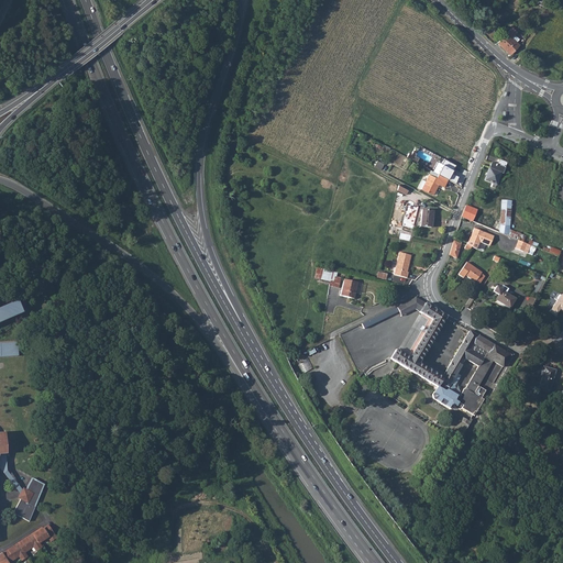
[(515,34),(517,32),(511,28),(498,42),(503,45),(501,46),(506,51),(507,50),(510,53),(519,44),(516,42),(511,37),(515,34)]
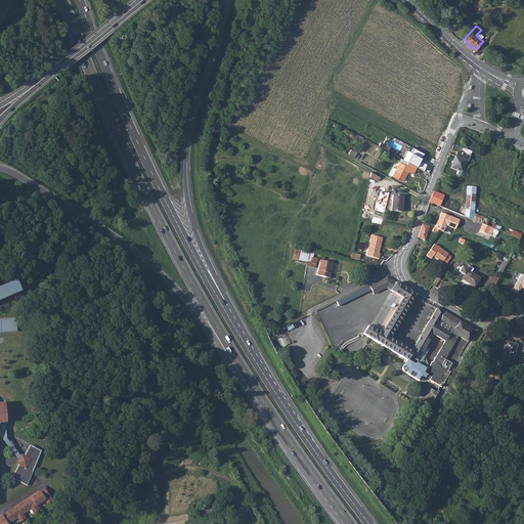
[(386,144),(387,142),(384,140),(383,143),(380,142),(379,145),(388,150),(390,146),(386,144)]
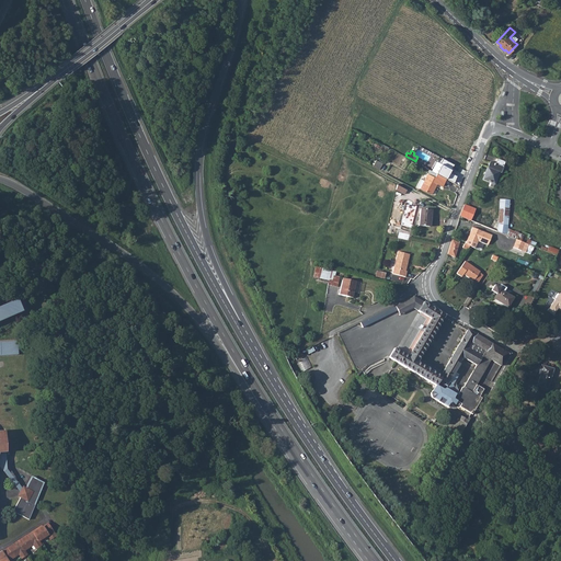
[(436,161),(431,170),(436,173),(446,179),(454,182),(456,175),(449,172),(454,164),(443,158),(439,162),(436,161)]
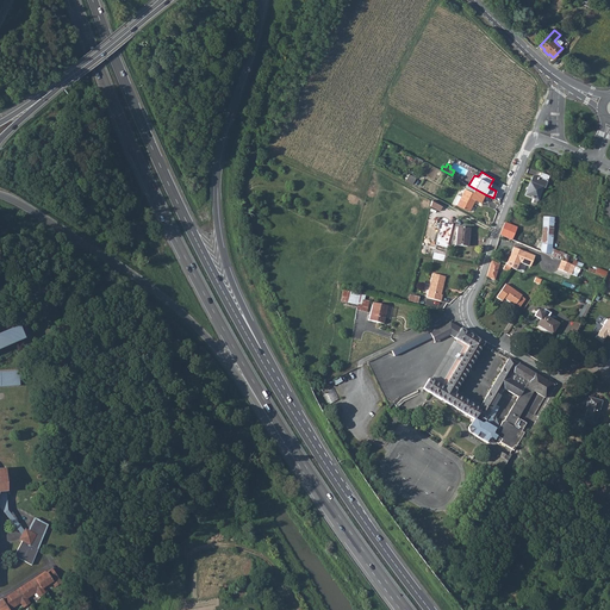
[(412,185),(416,178),(409,174),(405,181),(412,185)]
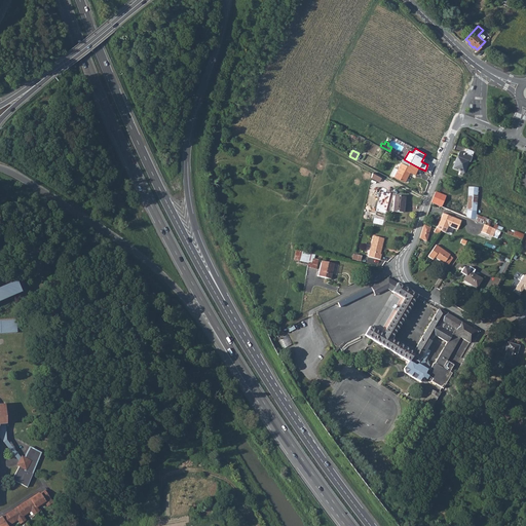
[(472,156),(464,154),(459,152),(453,168),(459,171),(463,173),(467,161),(470,162),(472,156)]
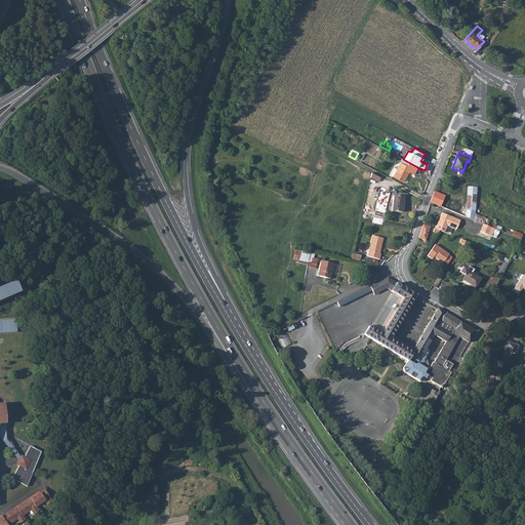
[(408,172),(413,174),(417,167),(408,162),(406,166),(400,162),(393,176),(404,182),(408,172)]
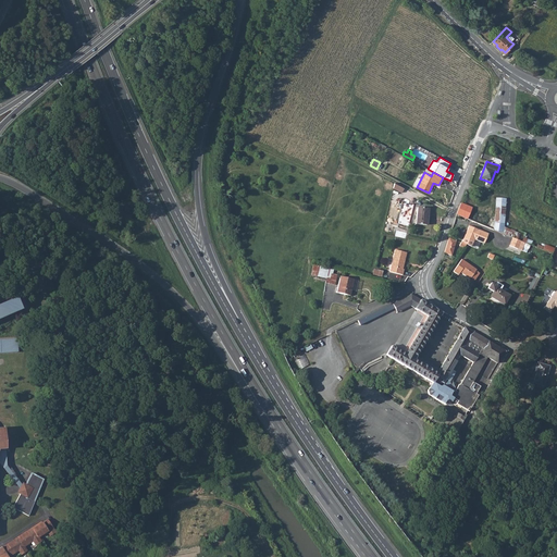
[(394,183),(393,188),(401,193),(404,188),(394,183)]
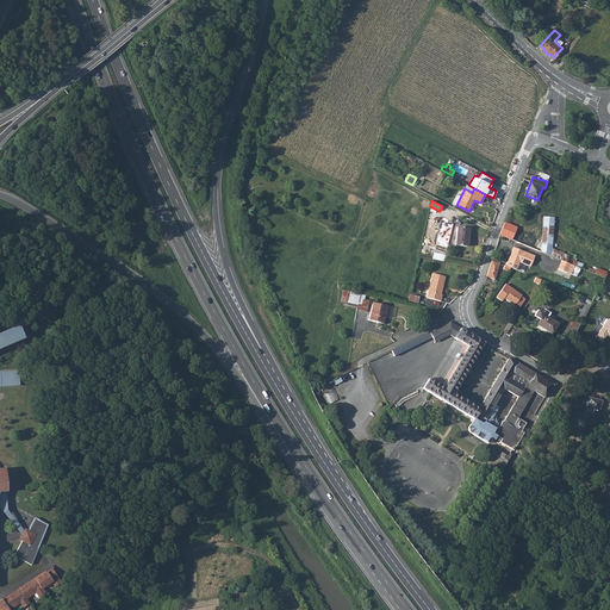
[(540,251),(551,256),(552,248),(554,217),(545,217),(542,238),(540,251)]
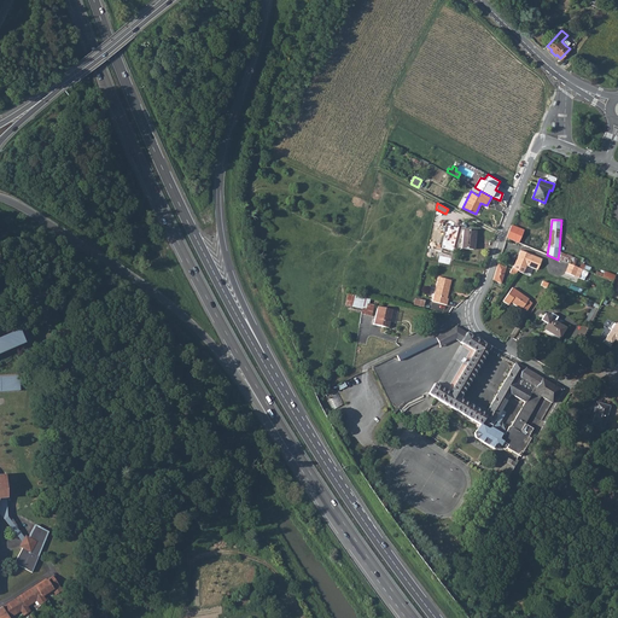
[(511,226),(506,238),(519,243),(524,231),(511,226)]
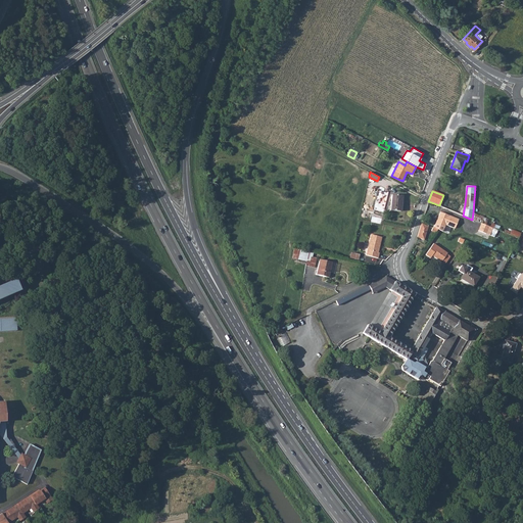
[(401,204),(402,196),(391,195),(390,210),(400,211),(400,204),(401,204)]
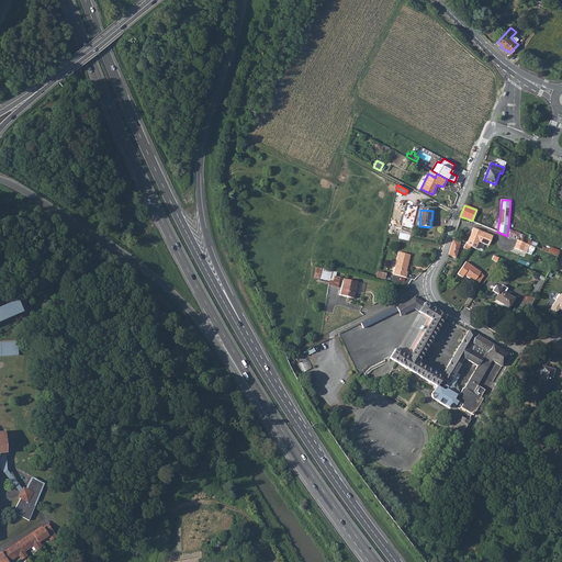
[(499,220),(480,212),(475,223),(497,232),(499,220)]
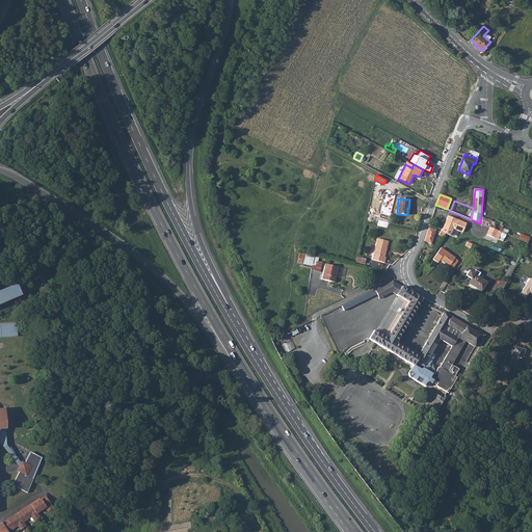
[(467,223),(448,216),(446,221),(446,222),(446,223),(445,224),(442,232),(445,233),(450,235),(453,229),(462,233),(467,223)]
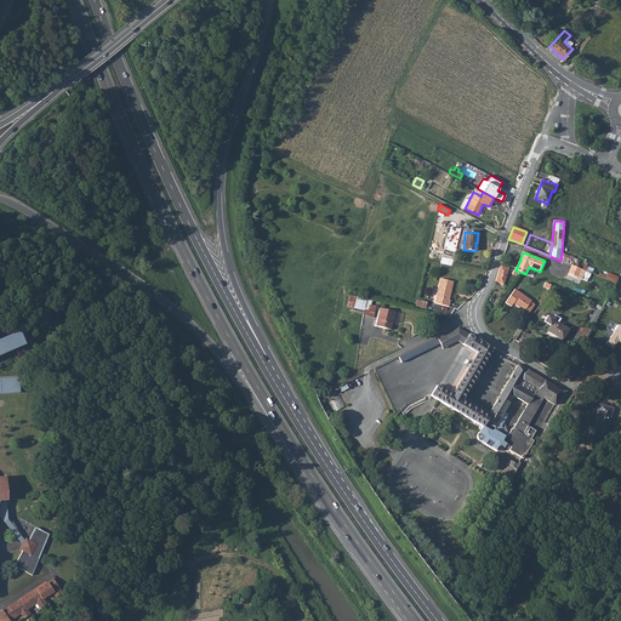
[(580,261),(562,252),(560,261),(571,265),(580,268),(582,269),(587,260),(581,257),(580,261)]
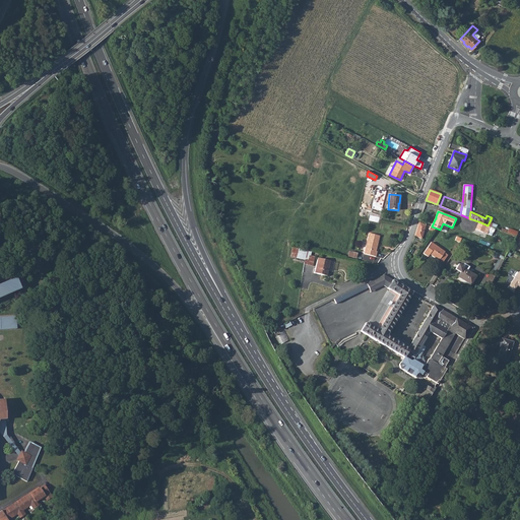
[(485,224),(478,221),(475,230),(482,233),(485,224)]
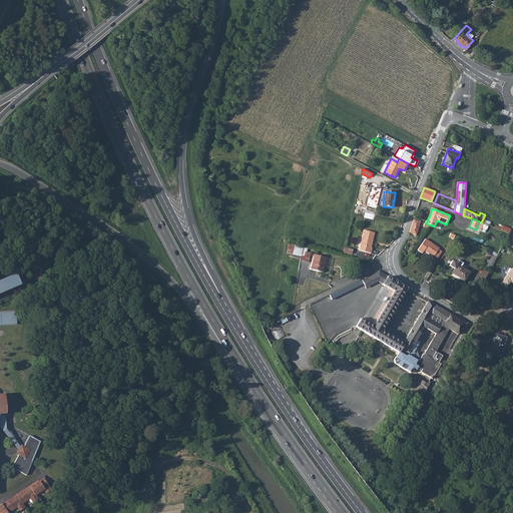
[(413,219),(409,232),(416,235),(420,222),(413,219)]
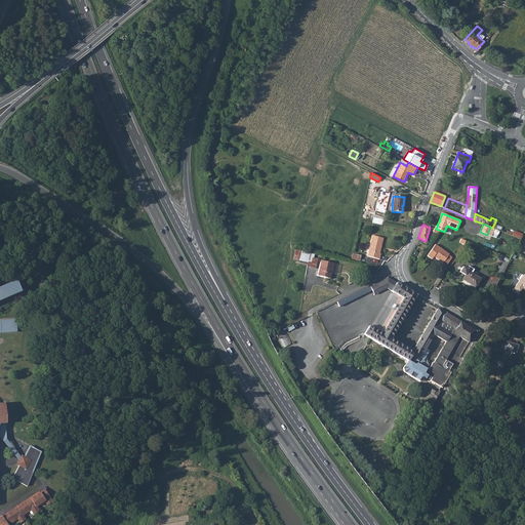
[(382,238),(372,236),(367,256),(379,259),(380,254),(379,253),(380,249),(379,248),(380,246),(382,238)]
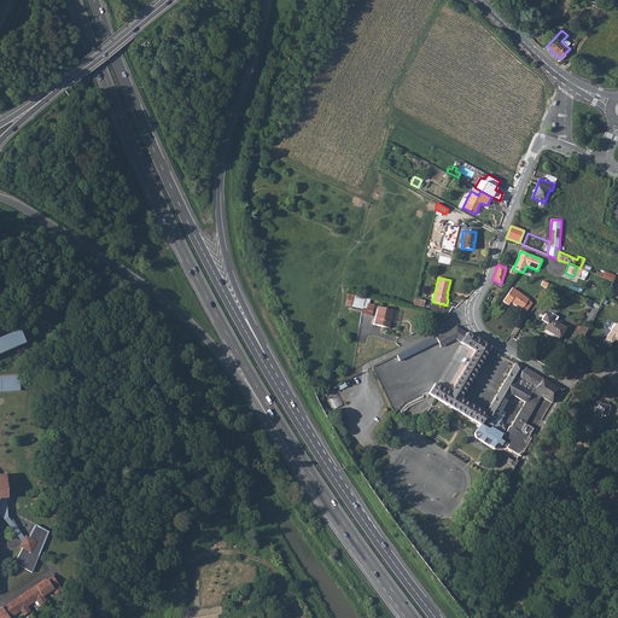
[(528,301),(529,299),(512,287),(502,301),(508,305),(511,302),(522,309),(528,301)]
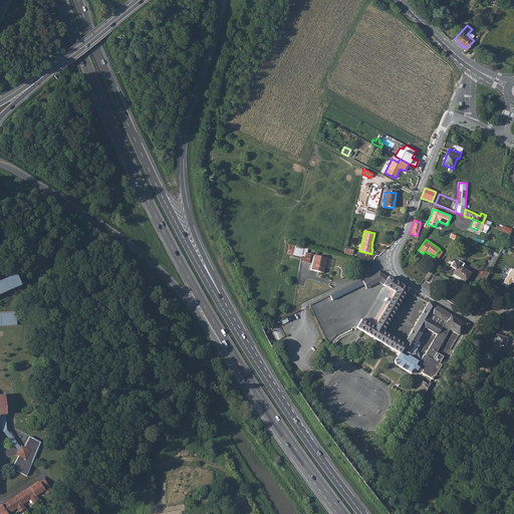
[(289,245),(287,254),(301,257),(303,248),(289,245)]
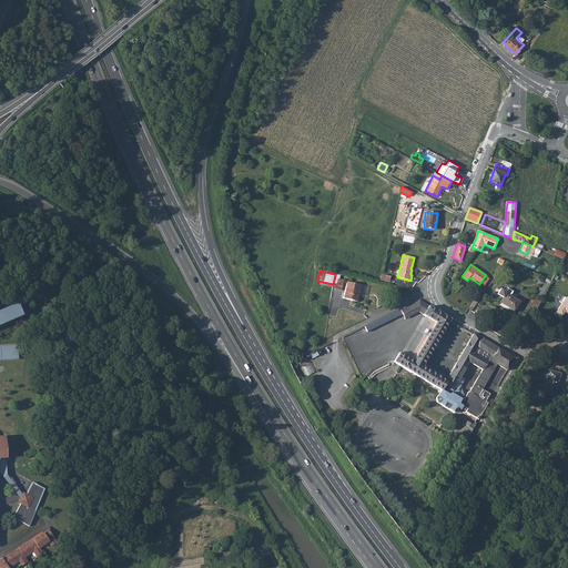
[(338,274),(335,274),(333,284),(332,288),(341,290),(343,281),(337,280),(338,274)]
